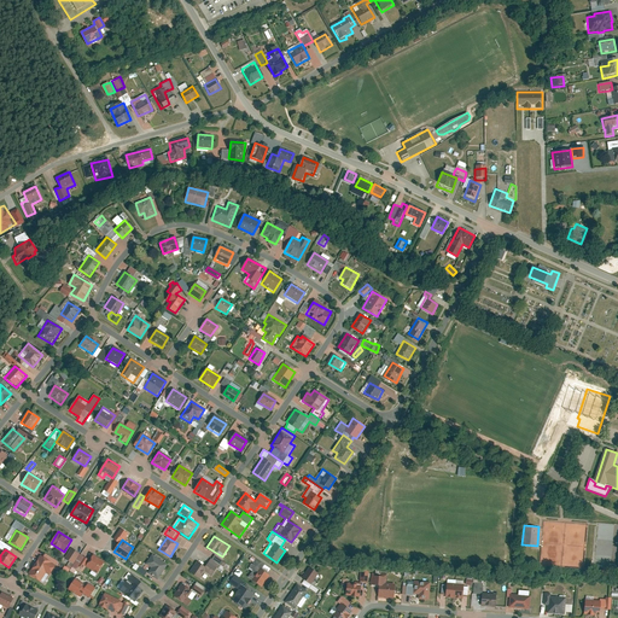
[(70,549),(64,559),(73,565),(80,555),(70,549)]
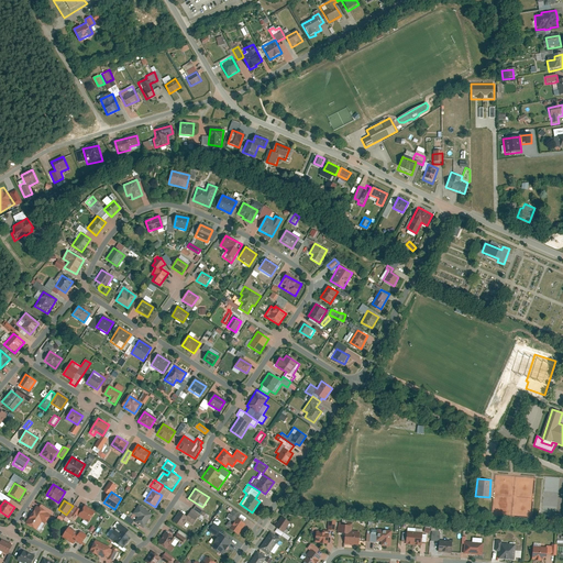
[(37,501),(25,521),(39,530),(44,521),(47,523),(54,512),(37,501)]
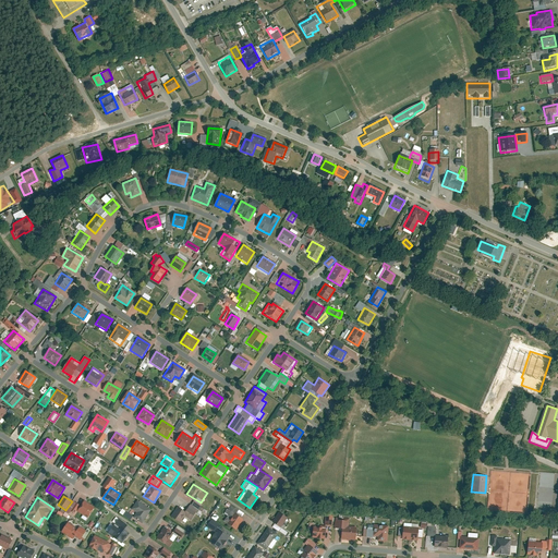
[(137,500),(132,509),(138,512),(135,518),(143,523),(152,510),(137,500)]
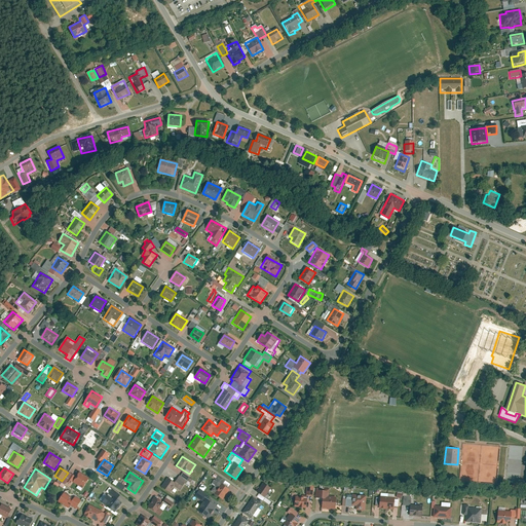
[(89,478),(80,473),(75,482),(83,487),(89,478)]
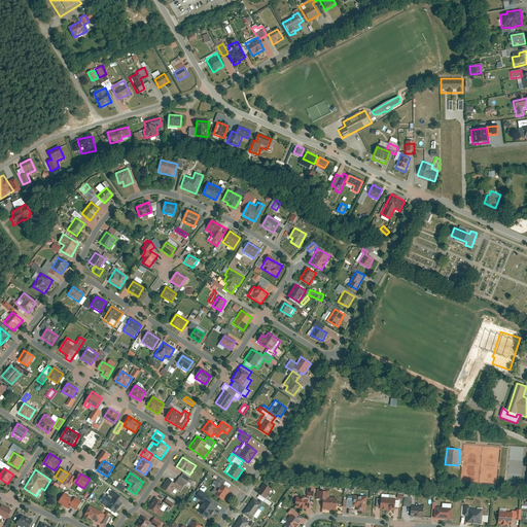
[(231,485),(215,475),(213,478),(216,479),(212,485),(215,487),(211,492),(222,500),(230,490),(227,489),(231,485)]
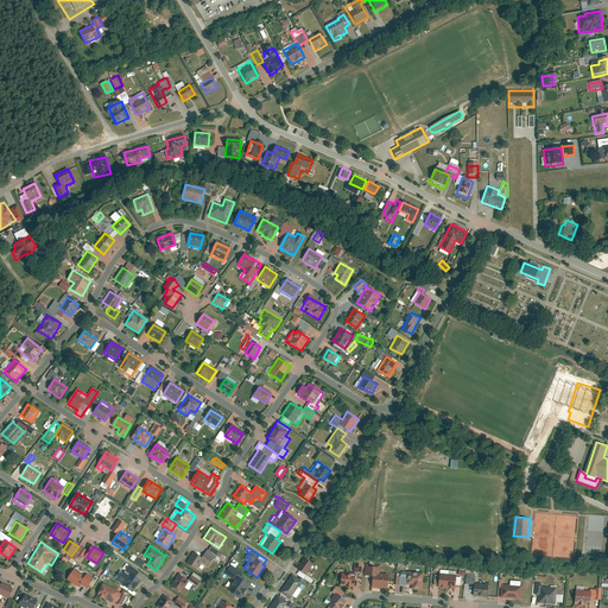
[(194,552),(188,562),(197,569),(202,563),(209,568),(216,556),(208,550),(202,557),(194,552)]
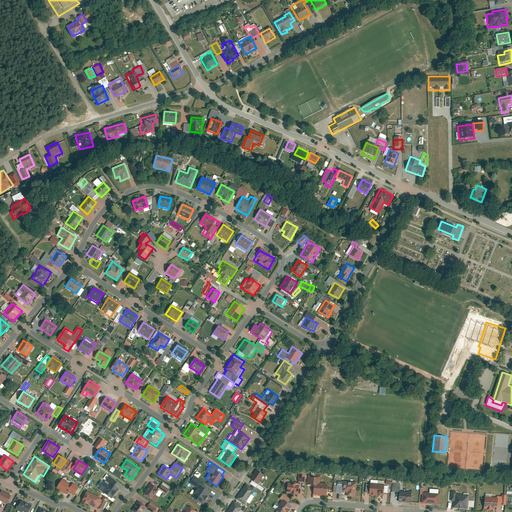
[(111,471),(122,477),(124,473),(113,467),(111,471)]
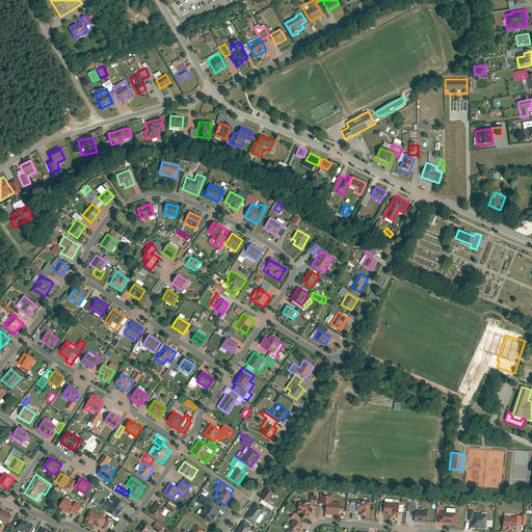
[(261,502),(274,511),(276,508),(268,502),(274,494),(266,487),(259,498),(262,500),(261,502)]
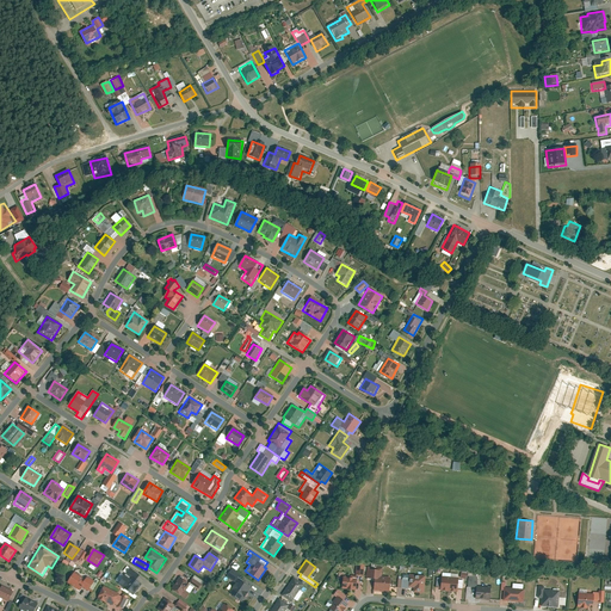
[(144,579),(131,568),(119,582),(134,593),(144,579)]
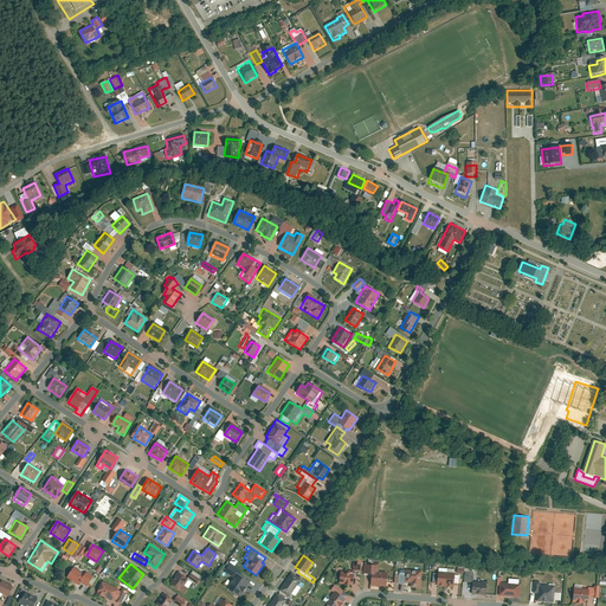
[(238,569),(230,563),(224,571),(233,577),(225,587),(239,597),(249,584),(234,574),(238,569)]
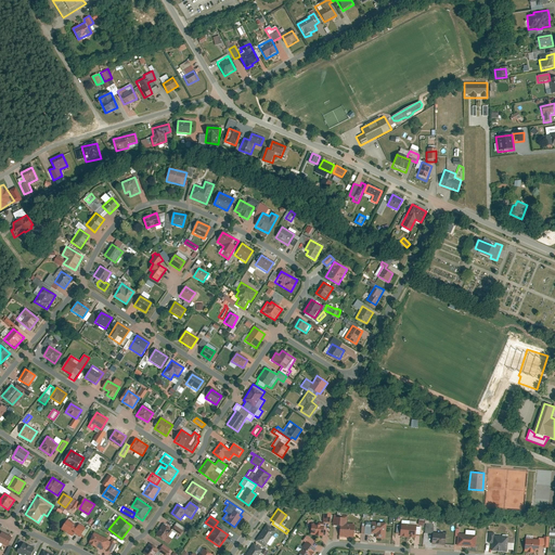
[(78,525),(68,519),(62,529),(73,536),(75,532),(80,537),(88,526),(80,521),(78,525)]
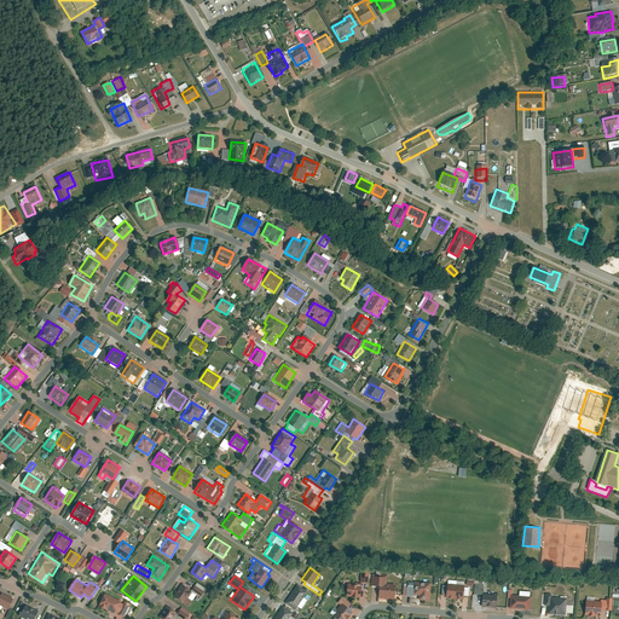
[(433,582),(416,580),(415,595),(421,596),(420,599),(431,600),(433,582)]
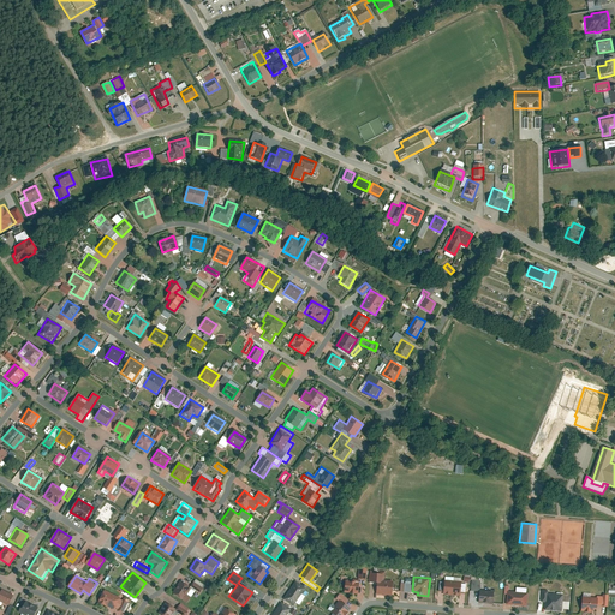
[(195,578),(190,585),(191,586),(196,590),(199,592),(204,585),(195,578)]
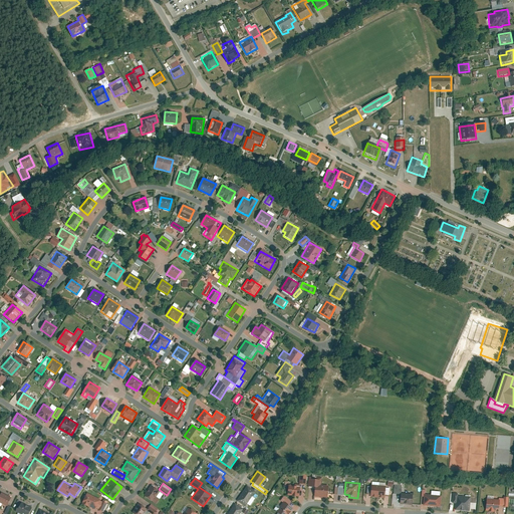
[(159,489),(150,484),(143,495),(156,504),(160,499),(156,496),(160,490),(159,489)]
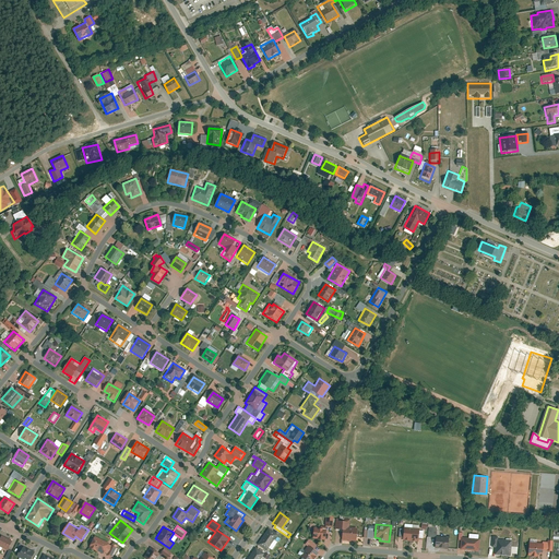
[(313,526),(312,537),(325,539),(326,527),(313,526)]
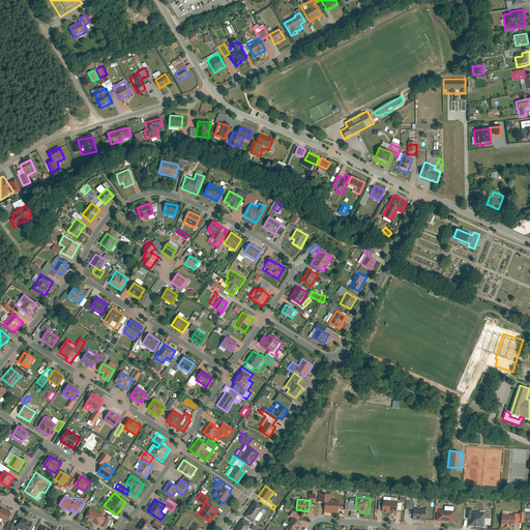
[(340,500),(325,499),(324,512),(337,513),(340,500)]
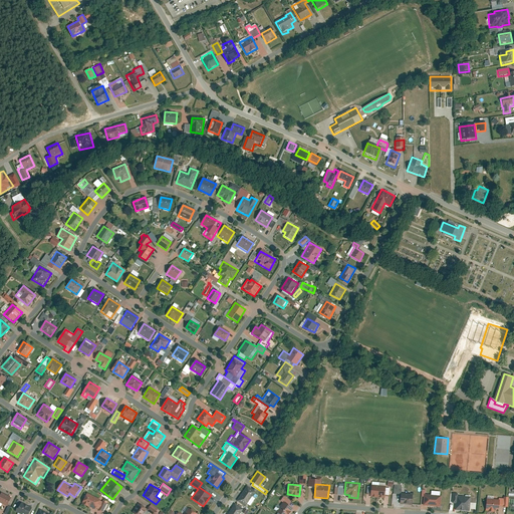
[(247,485),(237,500),(245,506),(247,503),(250,505),(254,498),(251,496),(255,491),(247,485)]
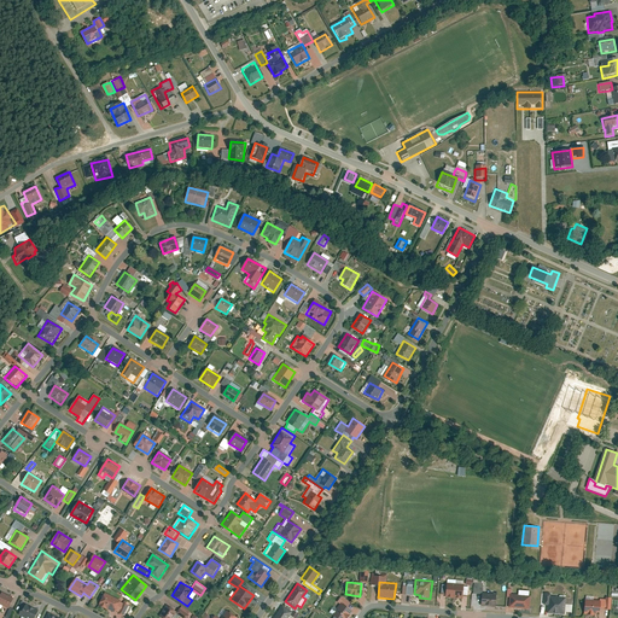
[(497,594),(483,592),(482,605),(496,606),(497,594)]
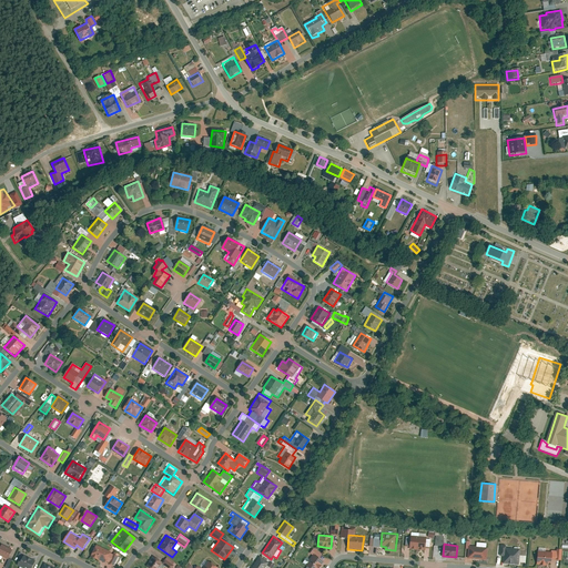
[(1,545),(0,547),(0,556),(8,560),(12,550),(1,545)]
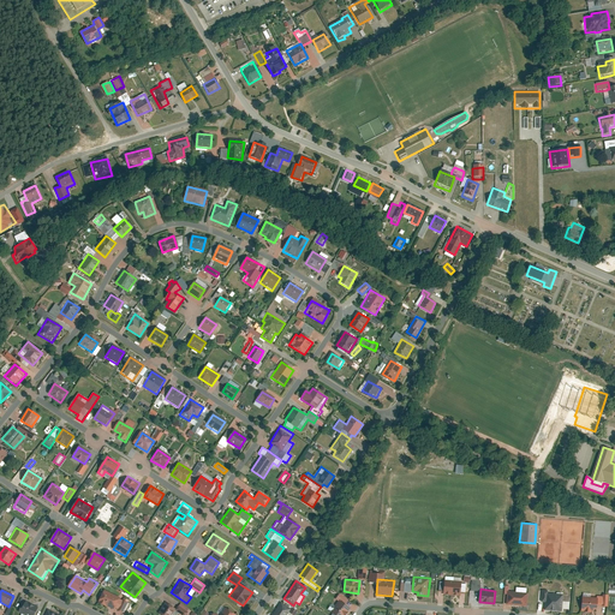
[(130,601),(106,590),(100,602),(125,611),(130,601)]
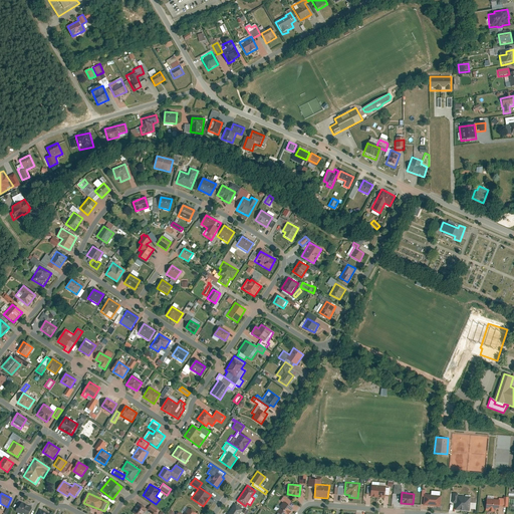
[(442,494),(425,493),(424,504),(441,506),(442,494)]
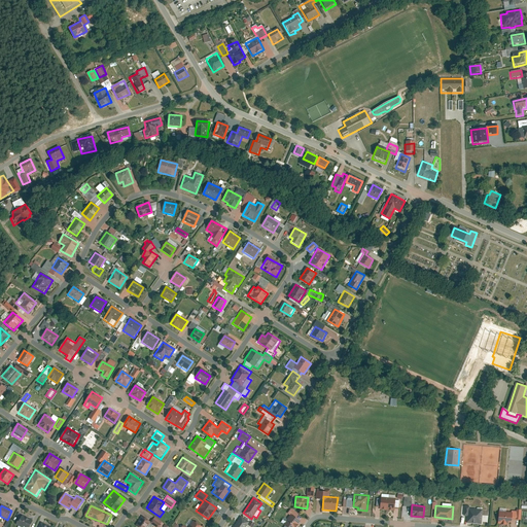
[(483,507),(464,506),(463,515),(467,516),(467,521),(482,522),(483,507)]
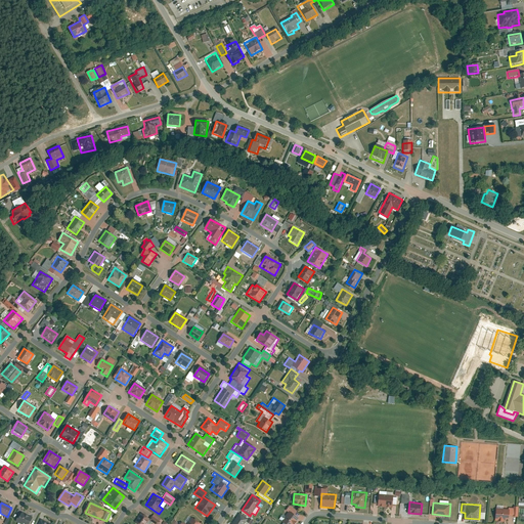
[(517,508),(494,508),(494,521),(509,521),(510,516),(517,516),(517,508)]
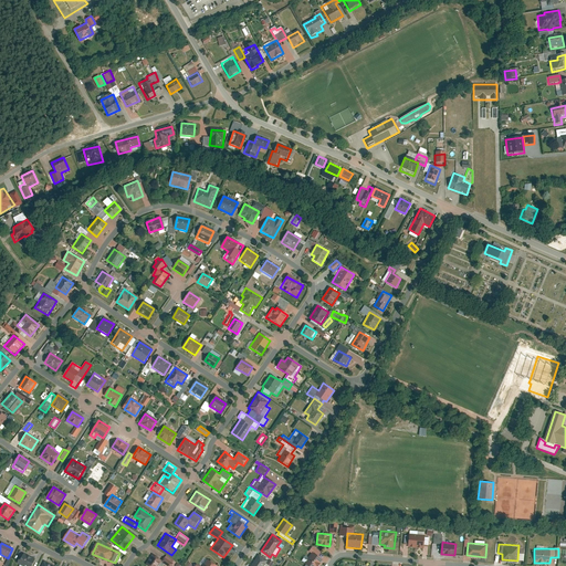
[(313,549),(304,563),(308,565),(314,565),(322,555),(313,549)]
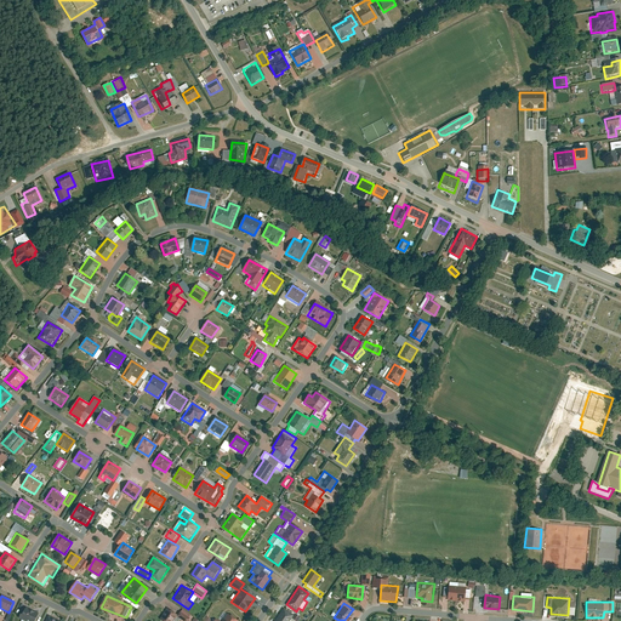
[(20,620),(23,620),(34,620),(38,614),(26,608),(20,620)]
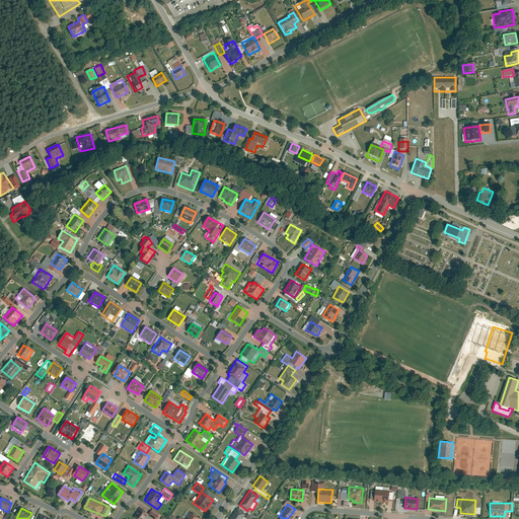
[(149,514),(140,508),(135,517),(137,518),(148,518),(150,516),(154,518),(157,518),(160,516),(159,516),(160,514),(153,509),(149,514)]
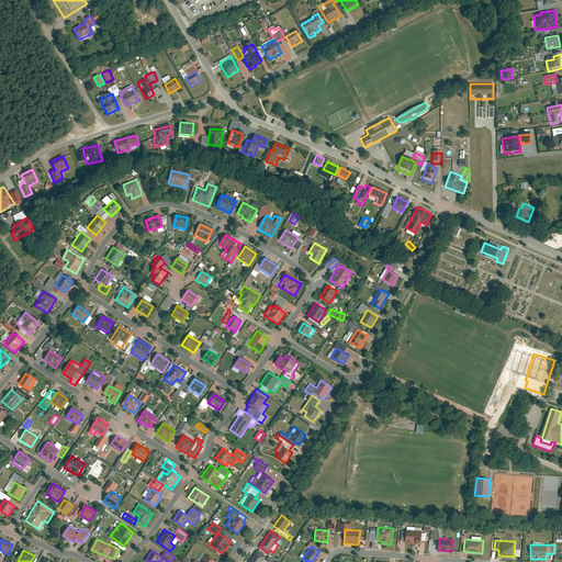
[(261,561),(266,557),(257,550),(248,561),(261,561)]
